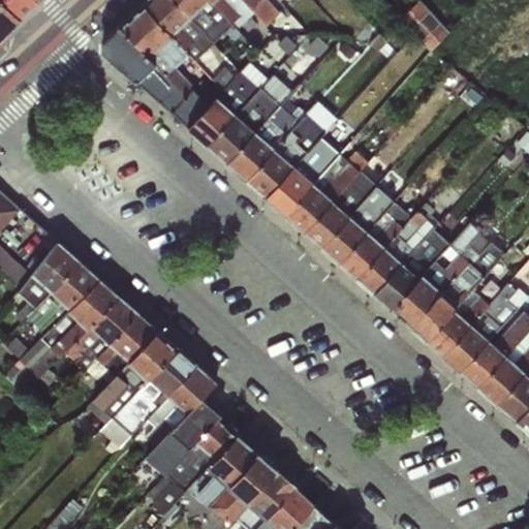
[(0,0),(0,35),(20,19),(0,0)]
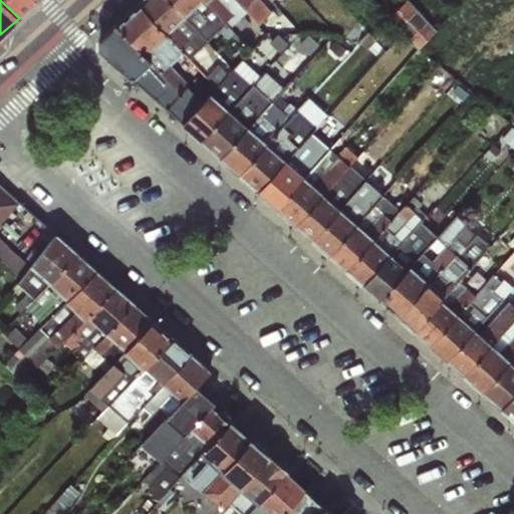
[(0,0),(19,18),(37,1),(35,0),(0,0)]
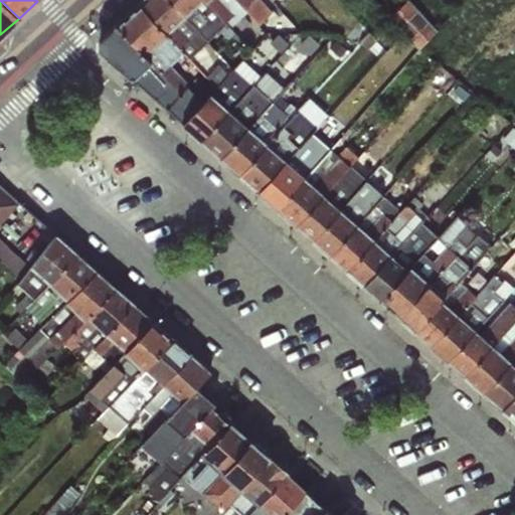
[(168,0),(141,0),(139,2),(167,32),(184,16),(168,0)]
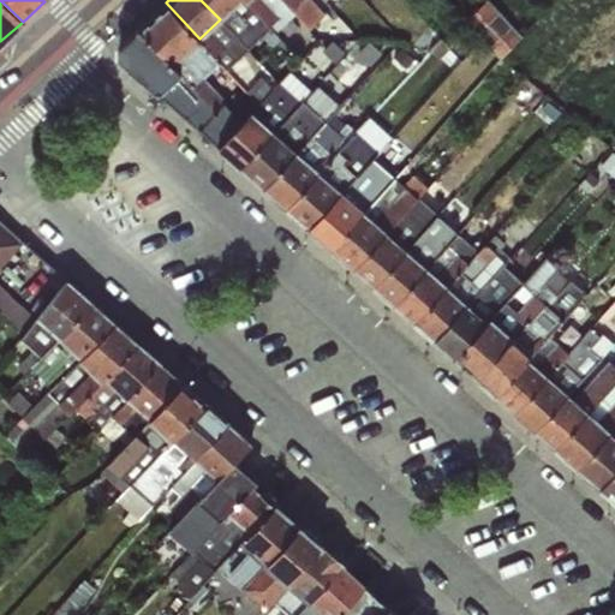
[(201,0),(220,19),(240,0),(201,0)]
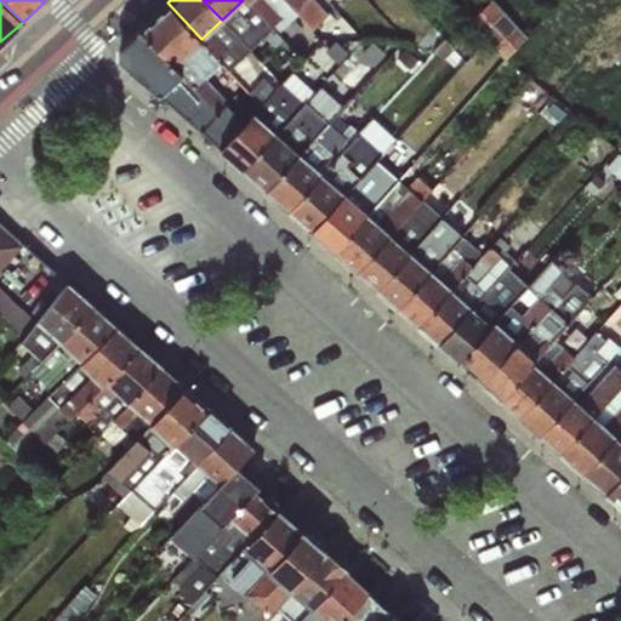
[(244,0),(243,0),(222,20),(250,51),(257,58),(280,35),(278,33),(249,3),(248,4),(244,0)]
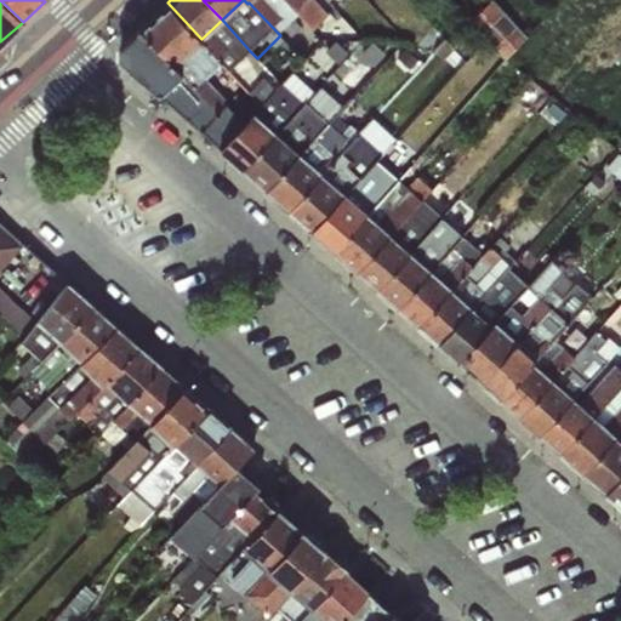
[(278,33),(297,15),(284,0),(250,0),(249,3),(278,33)]
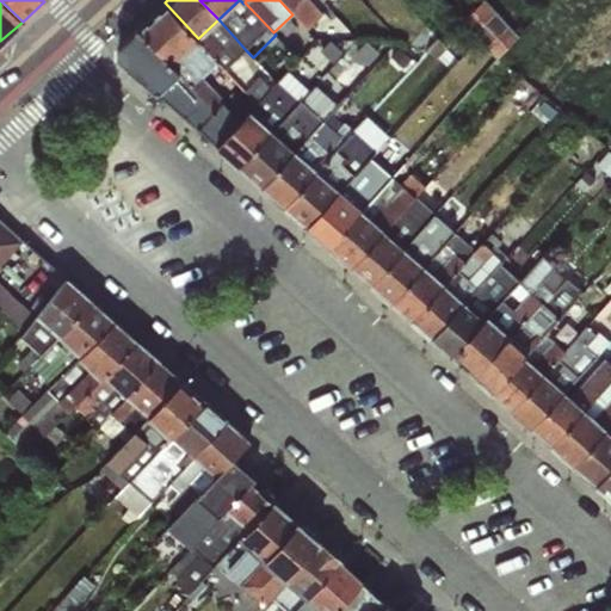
[(308,0),(279,0),(292,14),(307,30),(322,14),(308,0)]
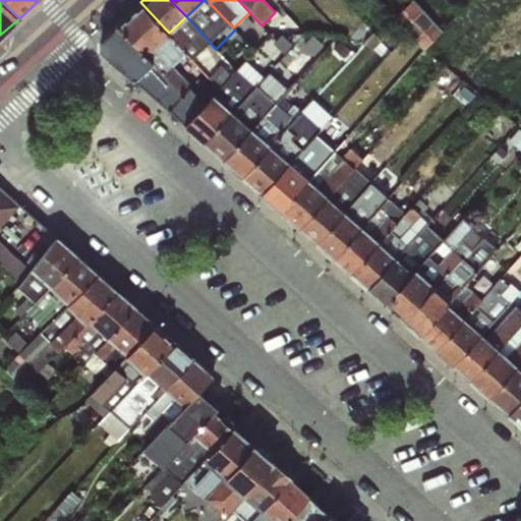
[(427,46),(446,29),(418,0),(413,0),(398,14),(427,46)]
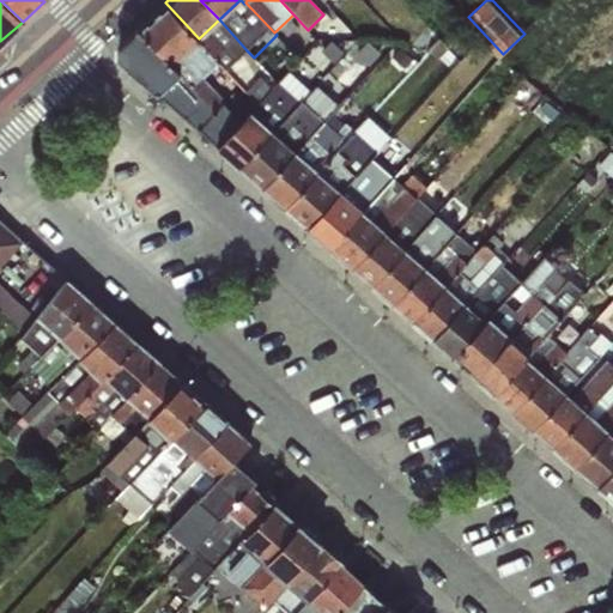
[(165,2),(139,26),(174,66),(199,41),(200,41),(199,38),(165,2)]
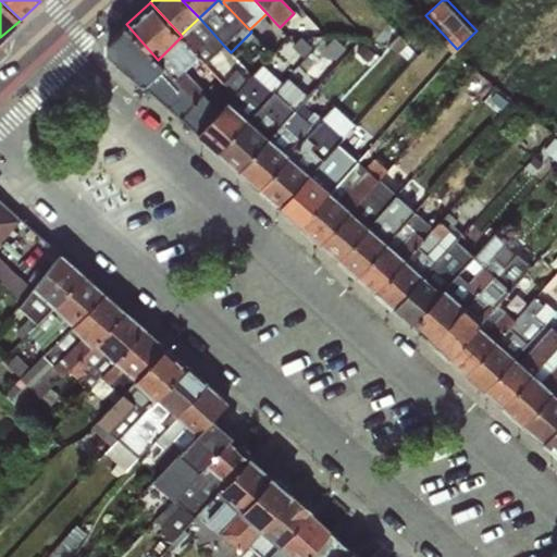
[(224,46),(199,17),(181,35),(182,37),(181,37),(198,57),(205,64),(224,46)]
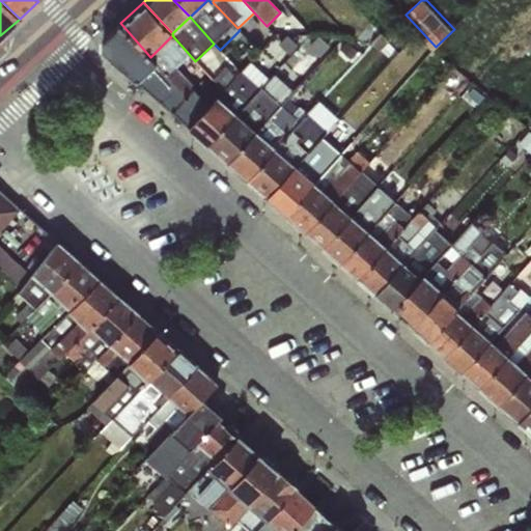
[(150,57),(120,23),(102,40),(102,51),(135,80),(136,78),(138,81),(158,64),(150,57)]
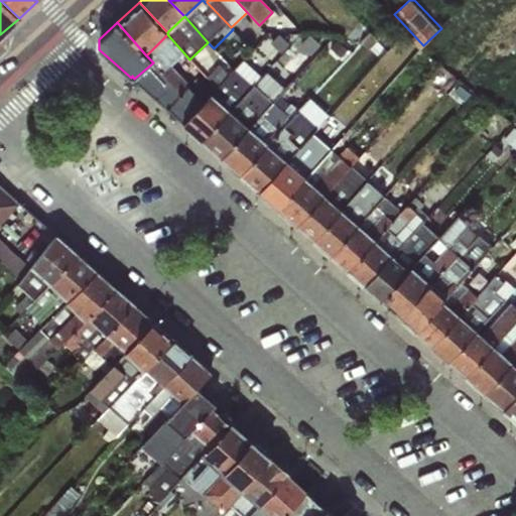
[(173,87),(182,78),(170,65),(183,52),(167,34),(146,55),(153,62),(172,85),(173,87)]
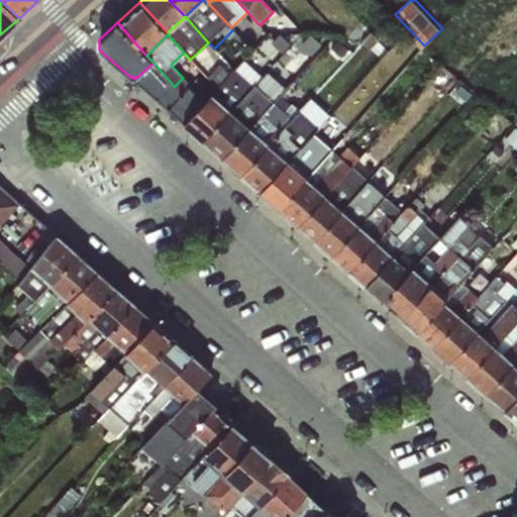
[(173,85),(153,63),(134,79),(132,76),(131,78),(156,100),(173,85)]
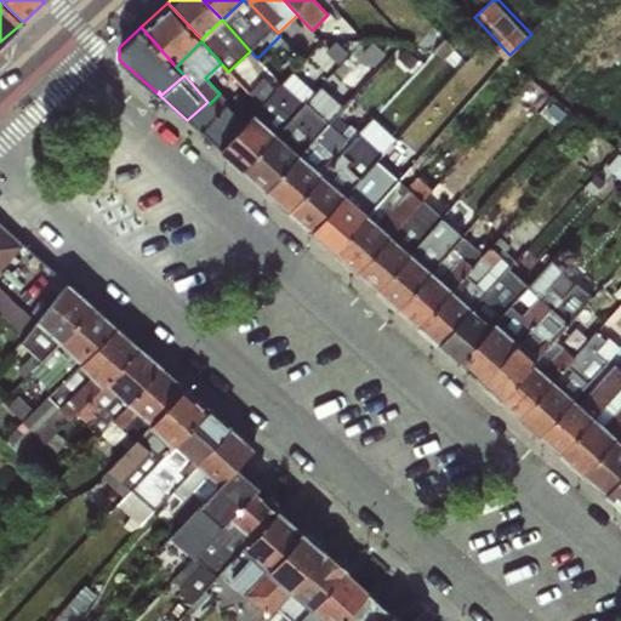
[(208,102),(187,120),(200,132),(220,148),(245,121),(220,93),(209,104),(208,102)]
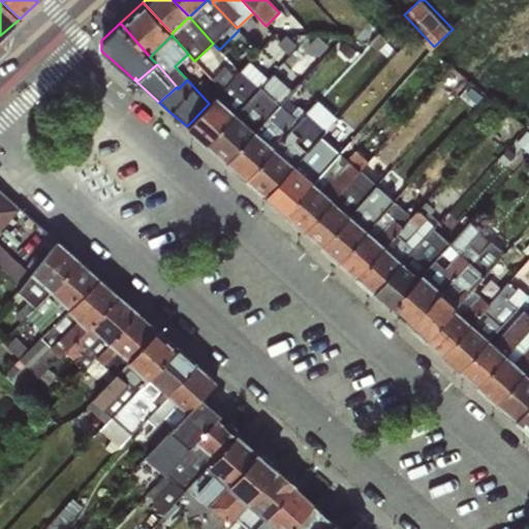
[(209,103),(187,126),(208,144),(235,113),(216,96),(209,103)]
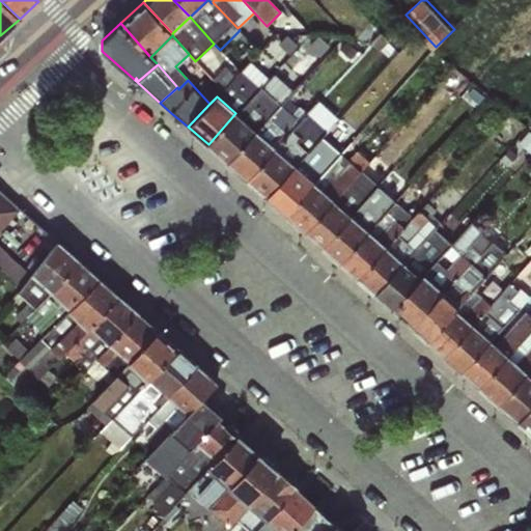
[(235,113),(208,144),(226,161),(255,131),(235,113)]
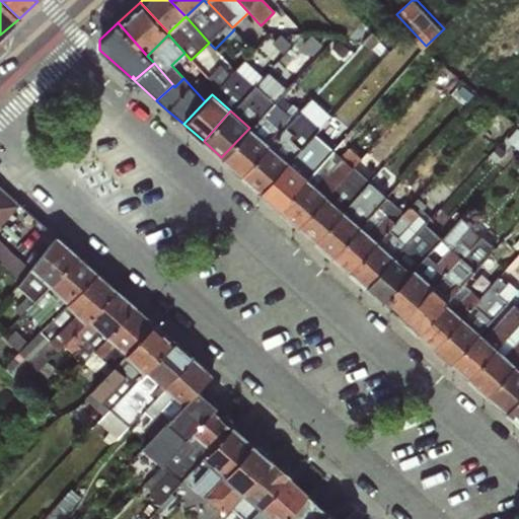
[(64,122),(55,123),(56,133),(65,132),(64,122)]
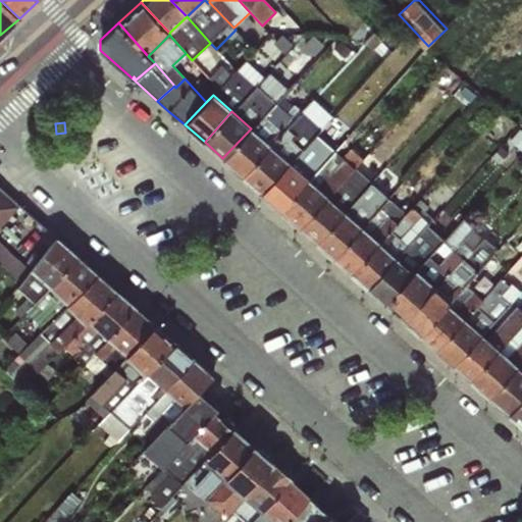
[(251,128),(222,158),(243,176),(269,145),(251,128)]
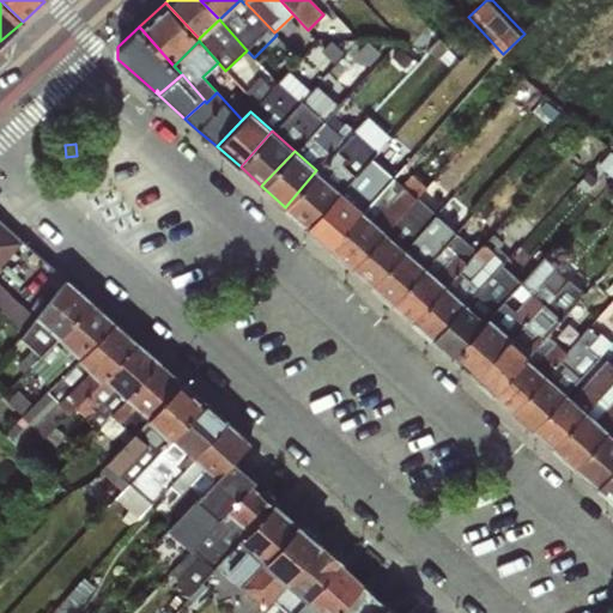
[(316,170),(285,207),(307,226),(340,190),(316,170)]
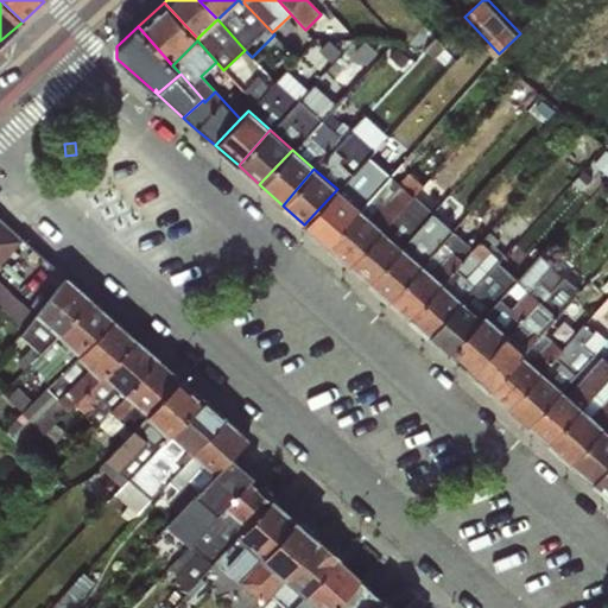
[(328,246),(359,208),(337,189),(304,225),(328,246)]
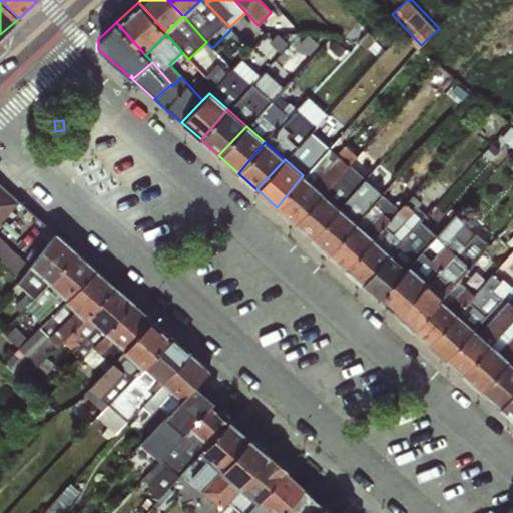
[(294,222),(322,192),(303,175),(277,207),(294,222)]
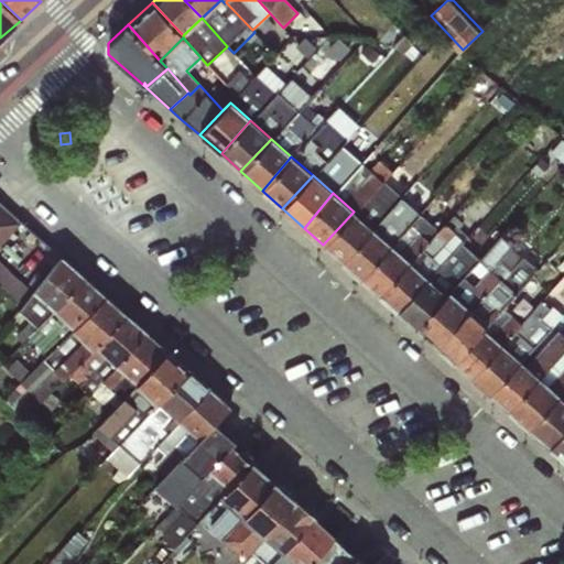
[(0,241),(20,223),(0,202),(0,241)]
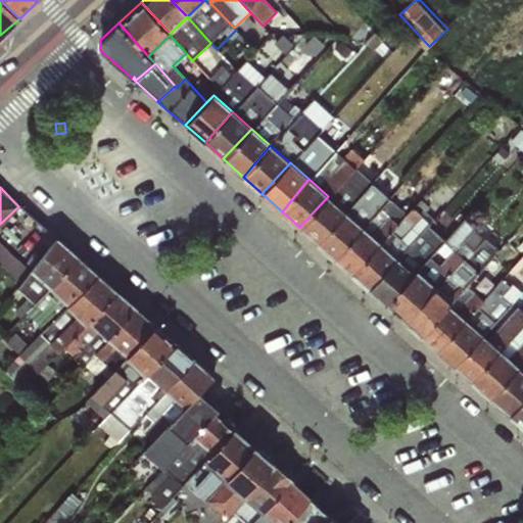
[(317,242),(345,211),(328,196),(299,227),(317,242)]
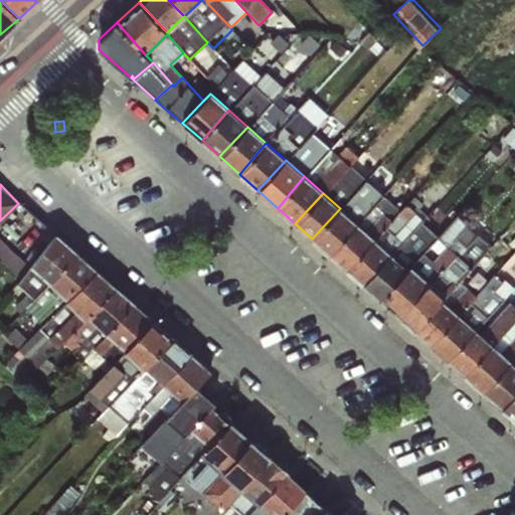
[(329,253),(357,223),(340,208),(312,238),(329,253)]
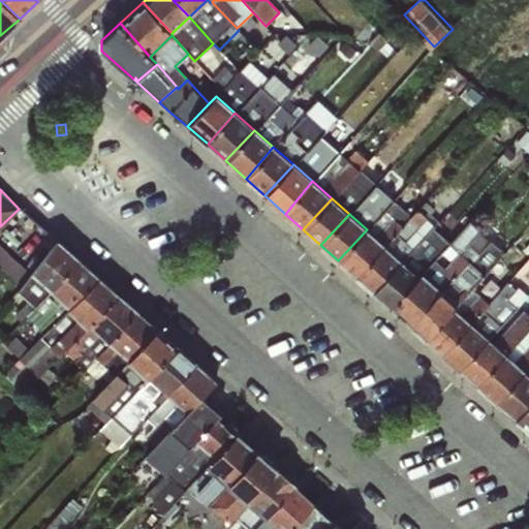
[(493,252),(488,244),(490,243),(475,223),(455,238),(475,265),(493,252)]
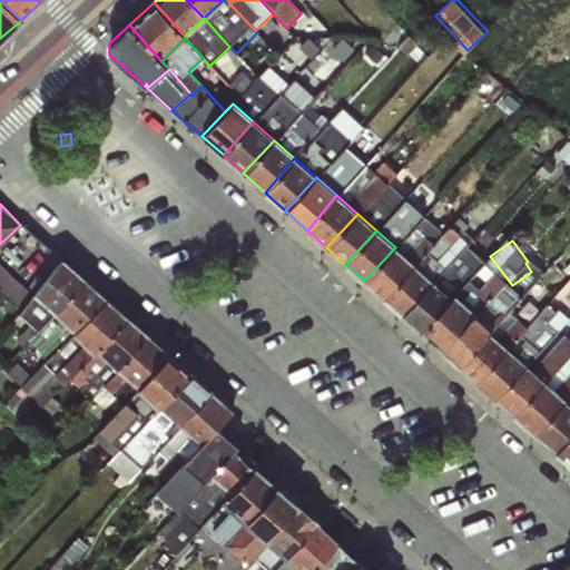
[(383,297),(414,264),(395,247),(364,281),(383,297)]
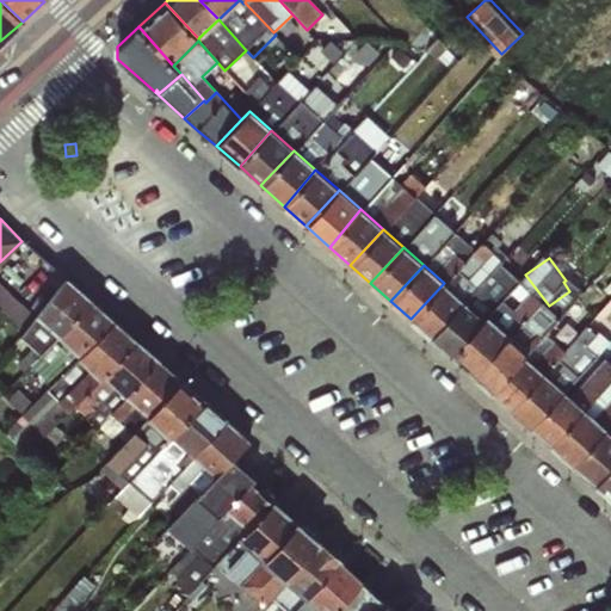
[(92,302),(67,278),(35,318),(56,338),(59,339),(92,302)]
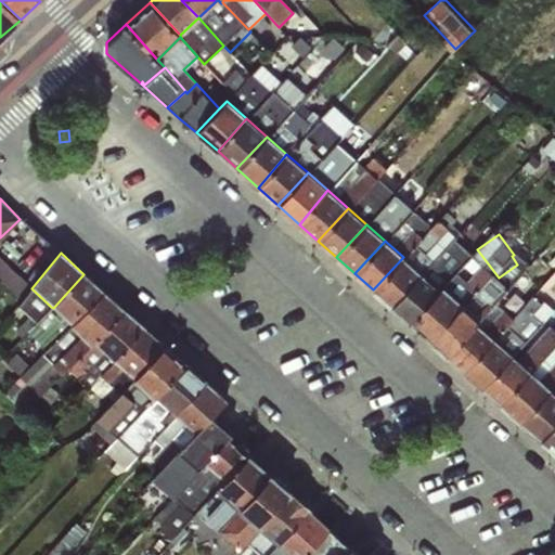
[(391,307),(421,274),(403,257),(373,289),(391,307)]
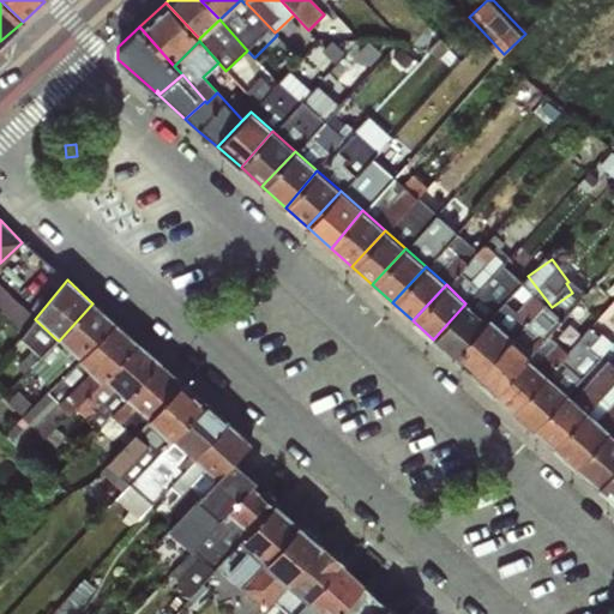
[(0,311),(17,326),(28,313),(0,287),(0,311)]
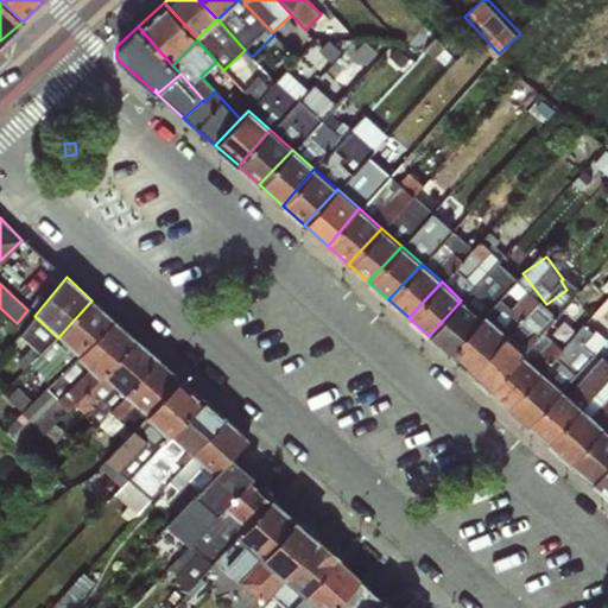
[(114,320),(92,301),(58,337),(77,355),(114,320)]
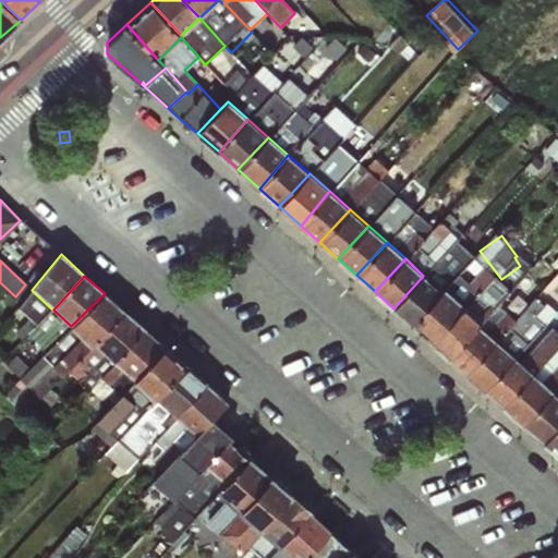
[(412,324),(441,291),(423,276),(393,308),(412,324)]
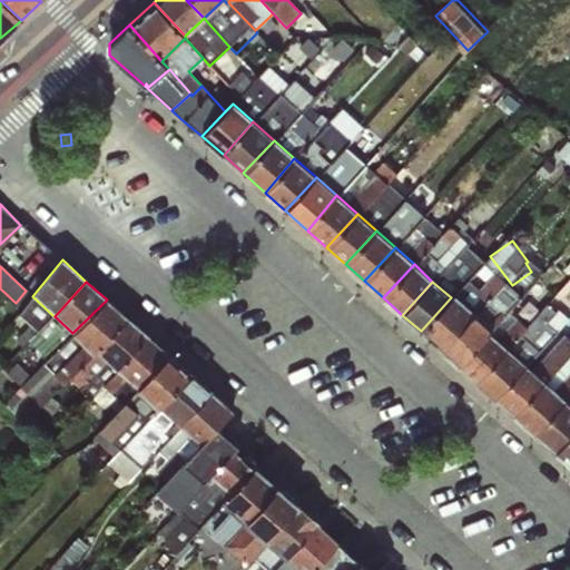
[(549,343),(569,320),(569,282),(530,325),(549,343)]
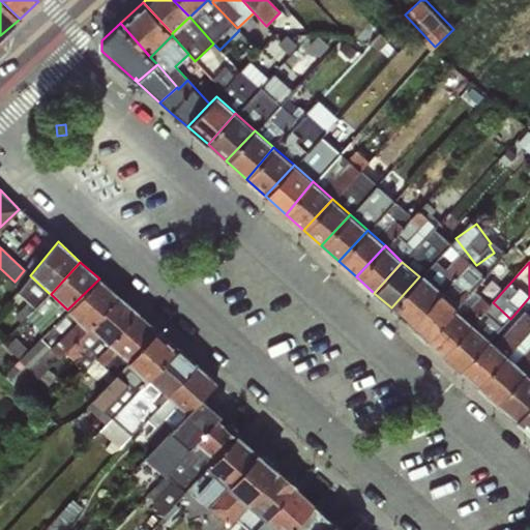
[(411,325),(441,292),(422,273),(419,276),(391,307),(411,325)]
